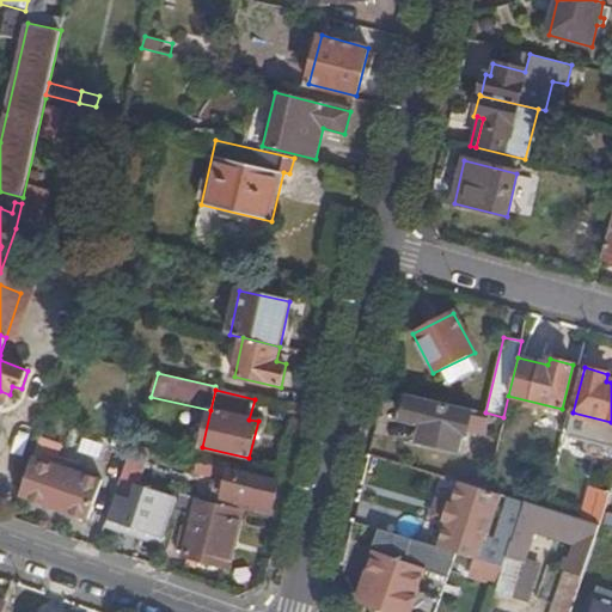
[(423,398),(405,395),(401,420),(420,424),(416,442),(458,452),(461,434),(465,435),(471,410),(447,404),(446,409),(422,403),(423,398)]
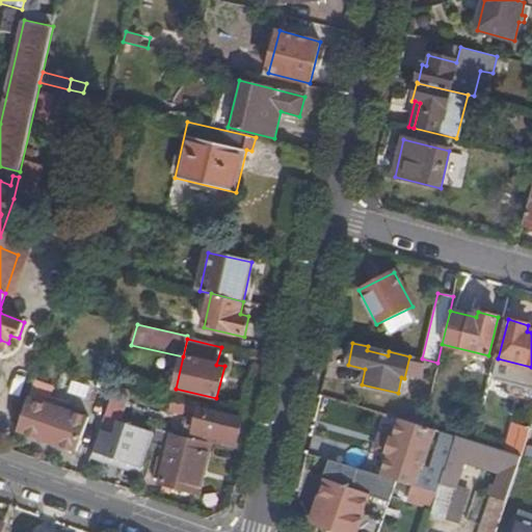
[(116,388),(123,368),(106,363),(97,387),(114,393),(116,388)]
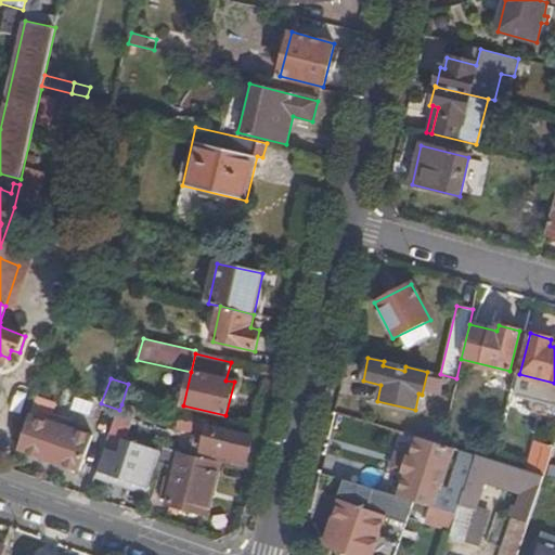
[(119,410),(111,435),(121,437),(131,407),(121,404),(119,410)]
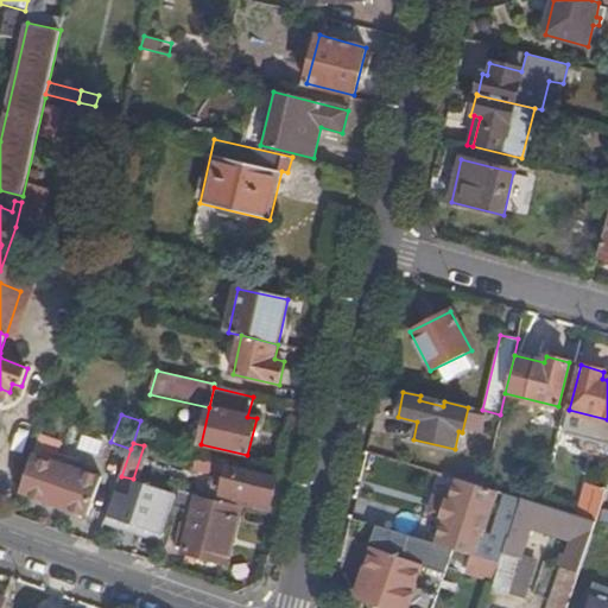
[(35,456),(21,493),(90,517),(103,477),(81,469),(81,470),(77,469),(80,462),(58,454),(56,463),(35,456)]
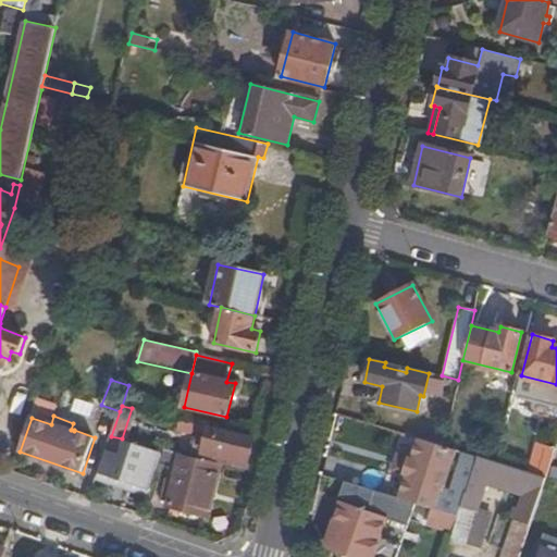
[(210,429),(210,426),(183,420),(181,431),(207,437),(202,453),(248,465),(255,440),(210,429)]
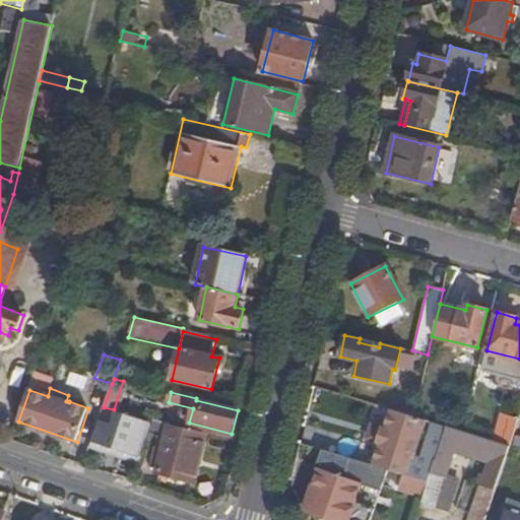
[(460,431),(463,419),(415,406),(413,416),(430,421),(446,427),(460,431)]
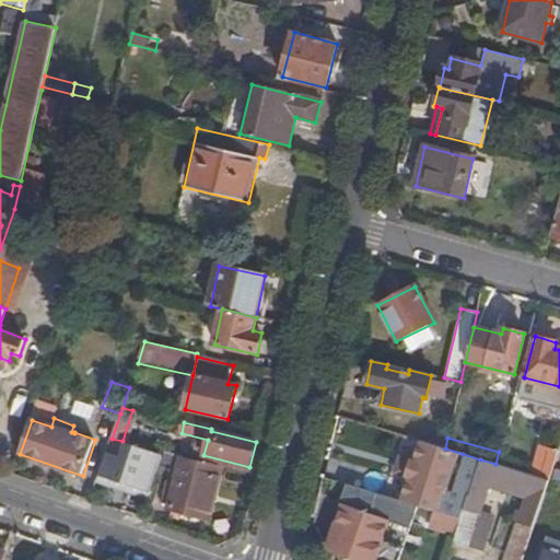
[(159,469),(163,456),(126,444),(120,457),(106,453),(100,473),(97,479),(111,483),(114,477),(128,481),(126,489),(150,497),(159,469)]
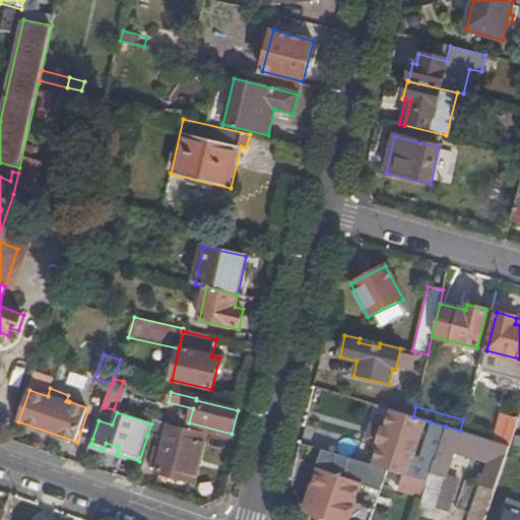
[(493,441),(509,446),(516,420),(517,418),(500,413),(493,441)]
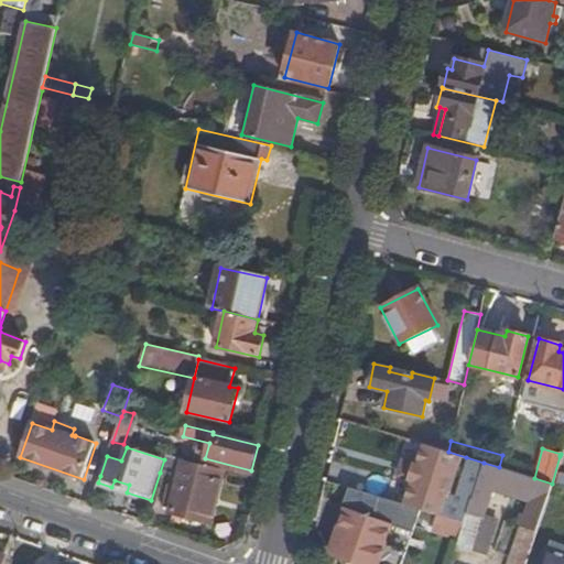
[(412,498),(433,505),(444,469),(448,470),(452,463),(446,462),(447,456),(427,451),(422,466),(413,464),(408,480),(416,483),(412,498)]
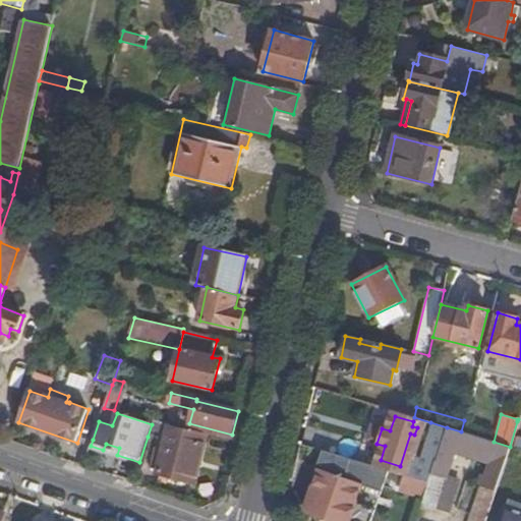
[(510,447),(520,450),(520,422),(517,421),(510,447)]
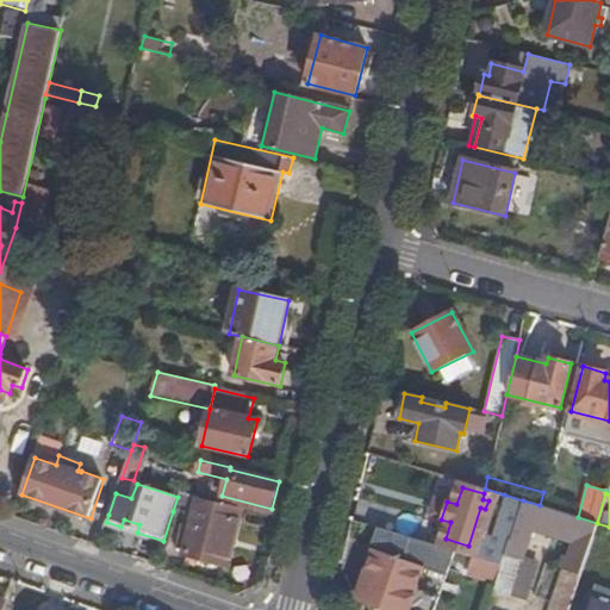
[(514,528),(523,500),(504,495),(495,522),(514,528)]
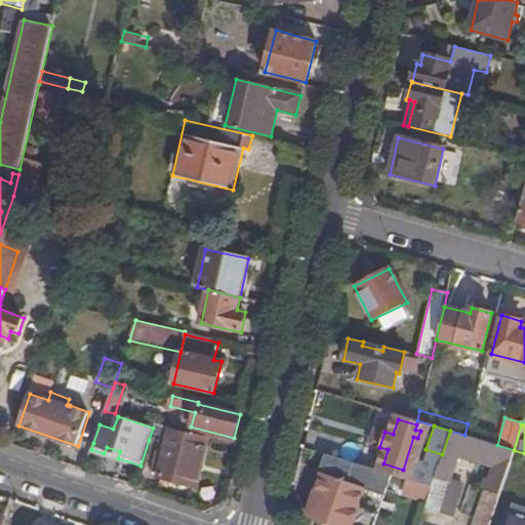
[(194,487),(206,436),(170,427),(164,453),(160,472),(158,478),(194,487)]
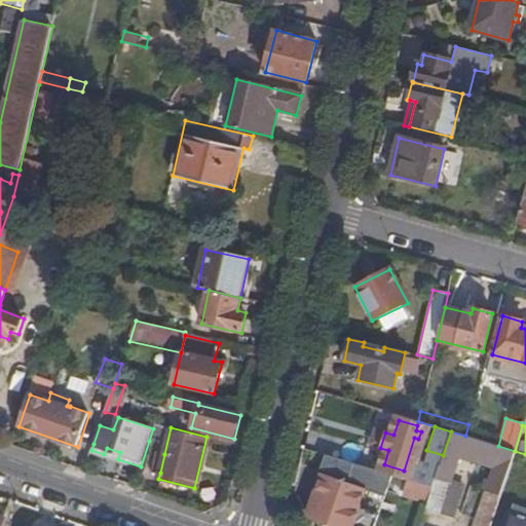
[(503,486),(515,451),(498,446),(465,436),(451,431),(443,455),(439,466),(451,470),(456,455),(495,466),(491,482),(494,483),(503,486)]
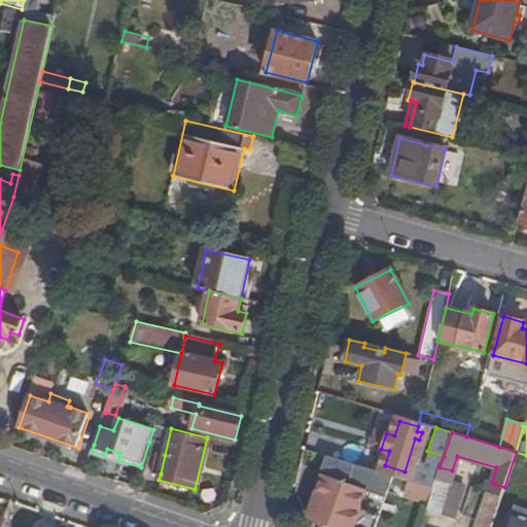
[(107,449),(104,455),(118,460),(120,453),(107,449)]
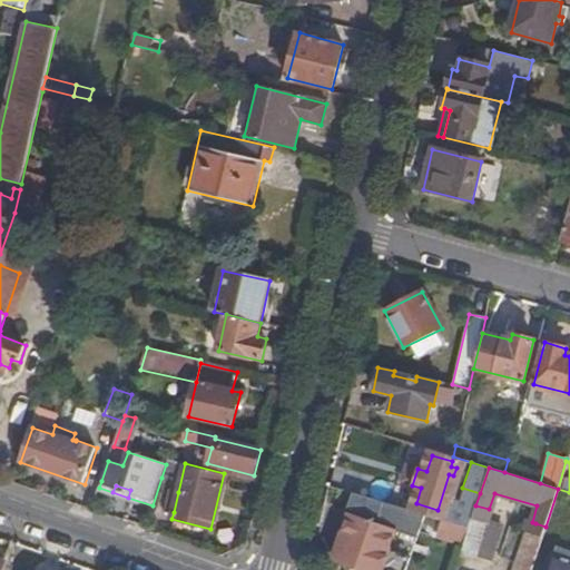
[(164,510),(174,512),(178,492),(169,490),(164,510)]
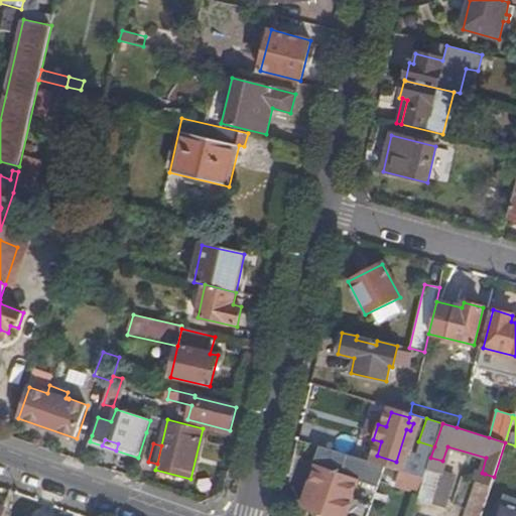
[(415,455),(408,474),(423,478),(426,470),(430,460),(415,455)]
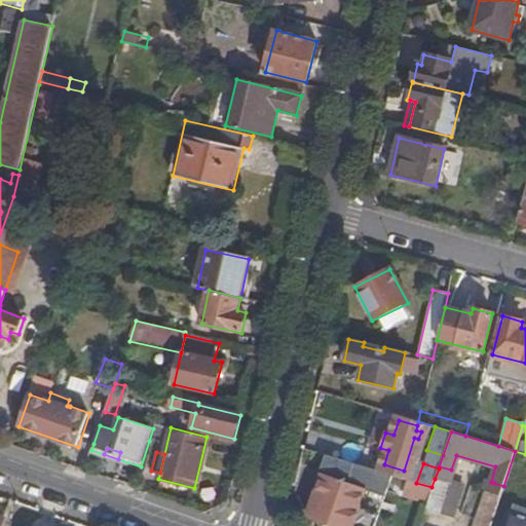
[(307,516),(335,525),(351,525),(365,489),(354,485),(358,477),(350,474),(347,483),(322,475),(307,516)]
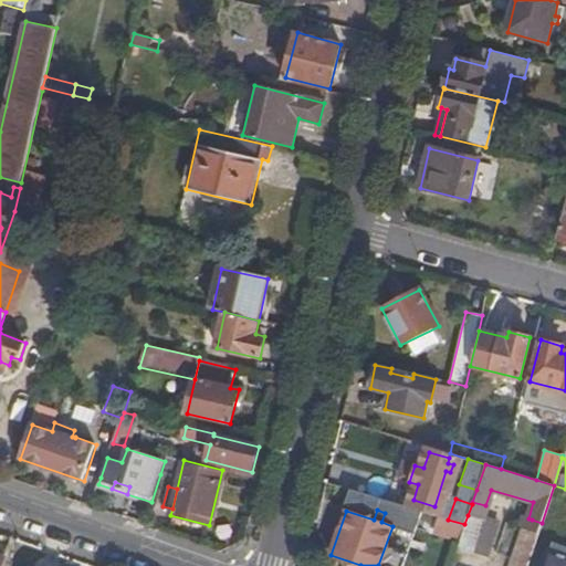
[(448,520),(429,513),(423,530),(460,541),(464,524),(448,520)]
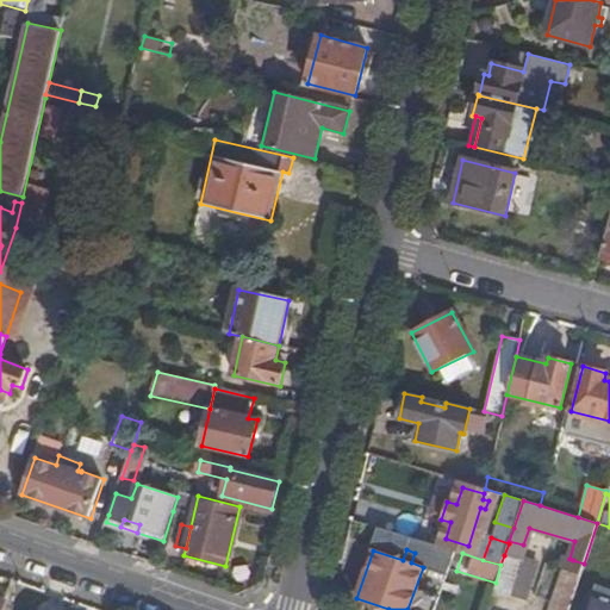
[(496,583),(493,589),(508,595),(520,560),(504,555),(500,565),(496,583)]
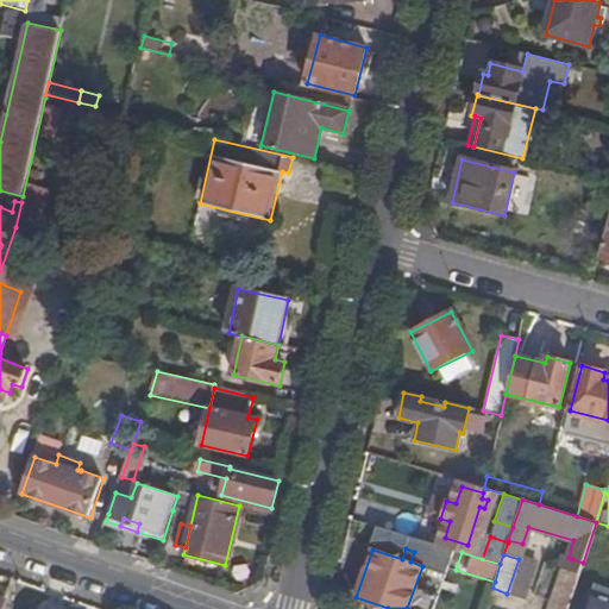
[(519,559),(507,594),(522,598),(533,564),(519,559)]
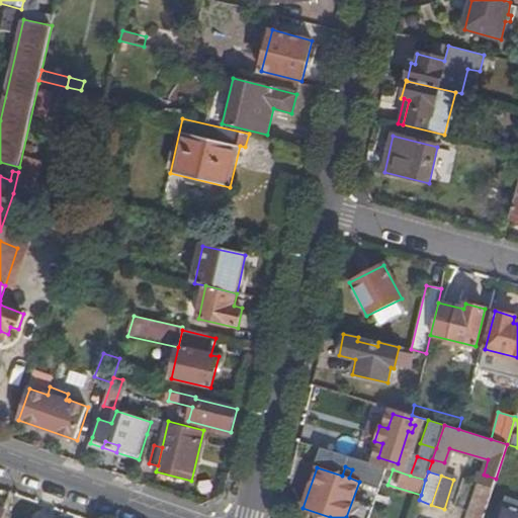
[(490,499),(496,479),(487,476),(481,495),(490,499)]
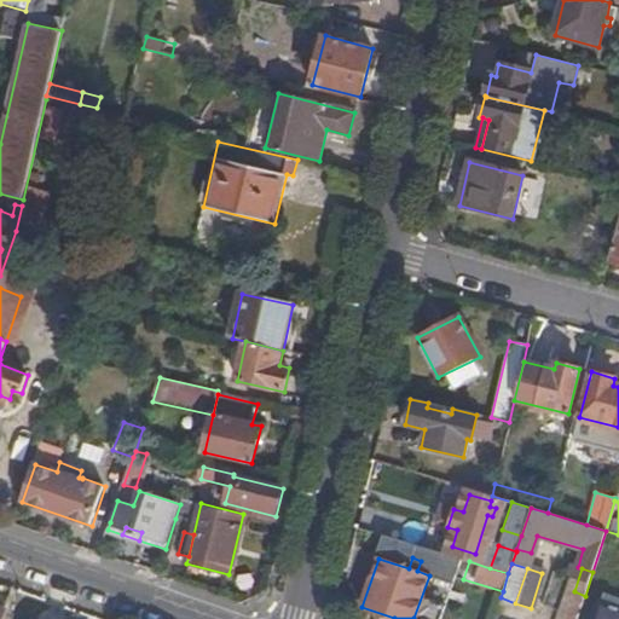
[(570,590),(561,613),(577,618),(585,596),(574,591),(570,590)]
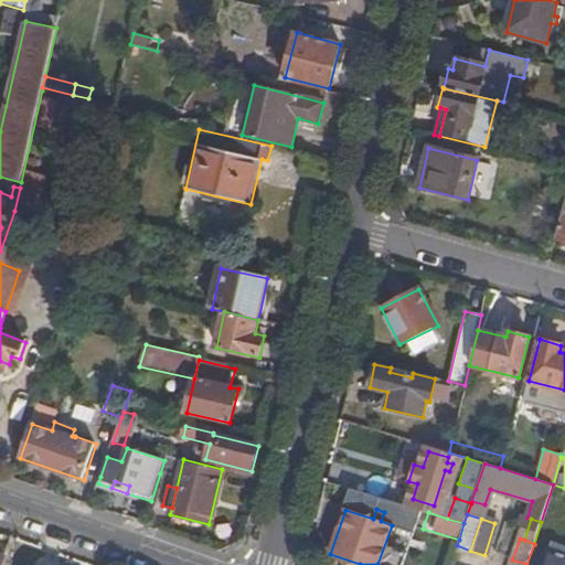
[(564,564),(564,555),(546,550),(541,564),(564,564)]
